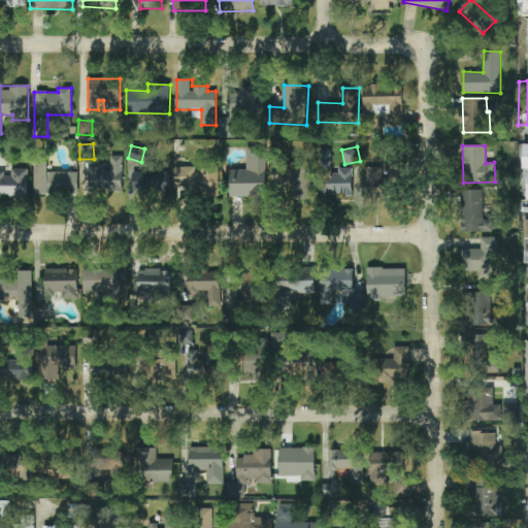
[(246,169),(229,169),(229,197),(266,197),(265,147),(245,147),(246,169)]
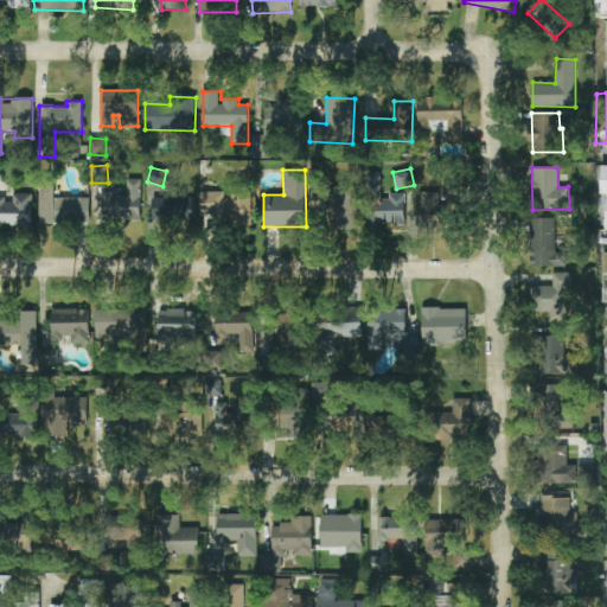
[(406,196),(379,196),(381,173),(366,172),(366,224),(404,225),(406,196)]
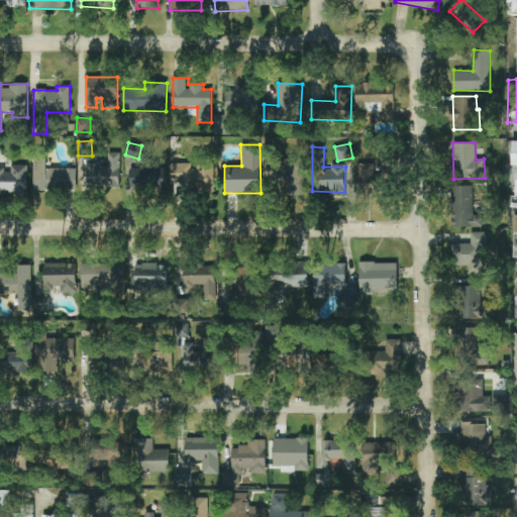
[(88,188),(121,188),(120,152),(109,152),(109,166),(87,166),(88,188)]
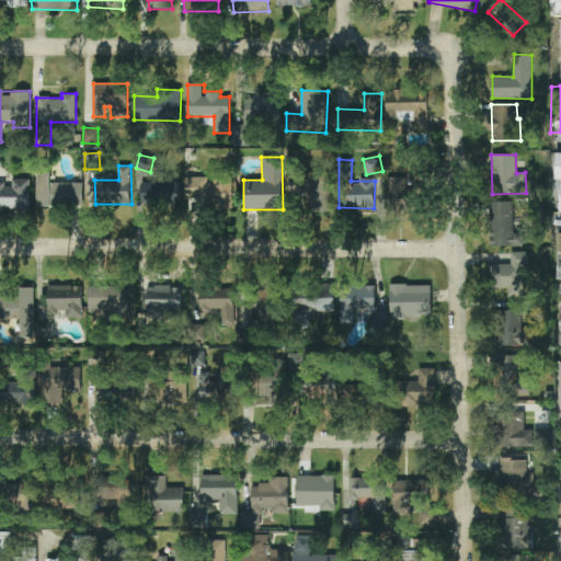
[(427,182),(426,167),(414,167),(414,183),(427,182)]
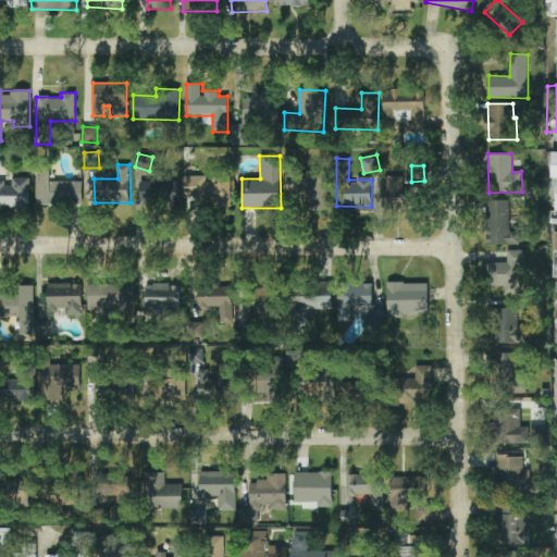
[(83,182),(50,182),(50,171),(36,171),(36,205),(82,205),(83,182)]
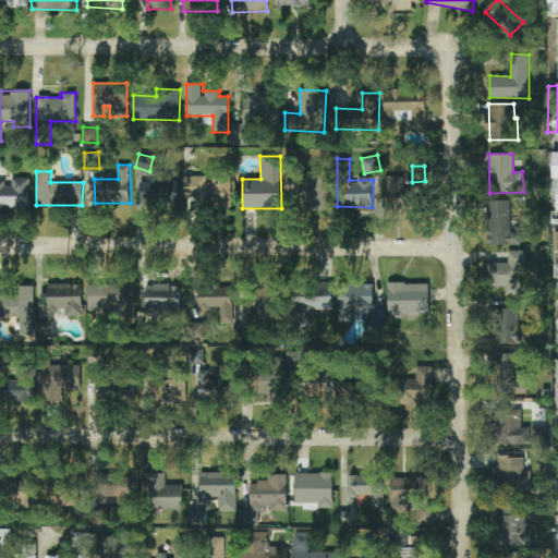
[(287,172),(287,195),(307,195),(307,207),(327,207),(328,172),(287,172)]
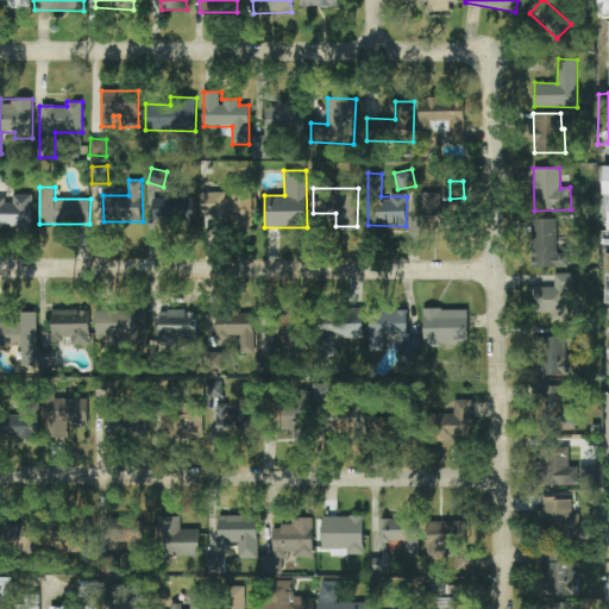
[(201,193),(201,223),(252,221),(251,190),(228,190),(228,193),(201,193)]
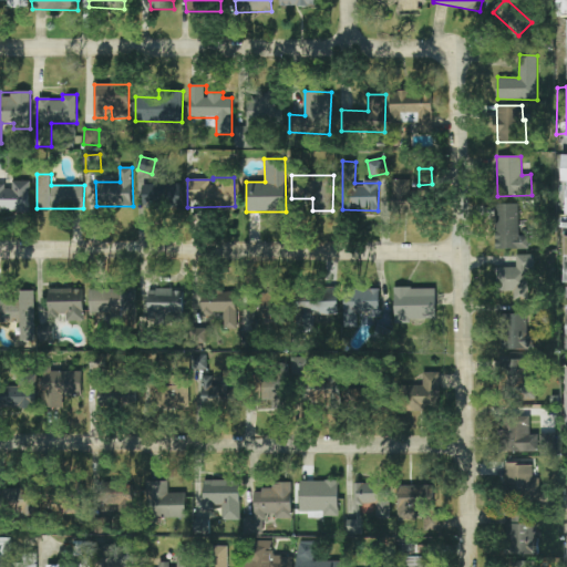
[(391,212),(415,213),(415,192),(410,192),(410,179),(392,179),(391,212)]
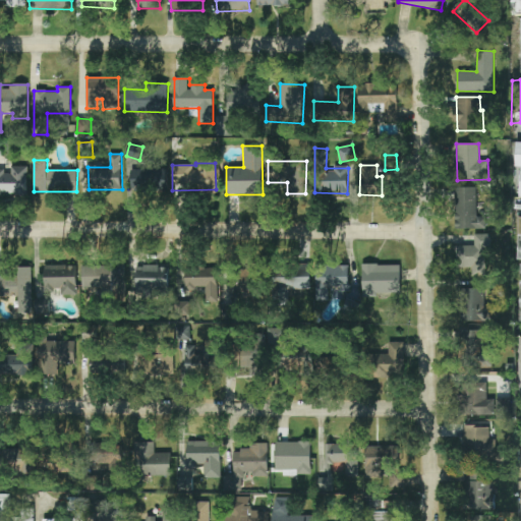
[(29,167),(11,166),(11,171),(0,170),(0,193),(27,194),(29,167)]
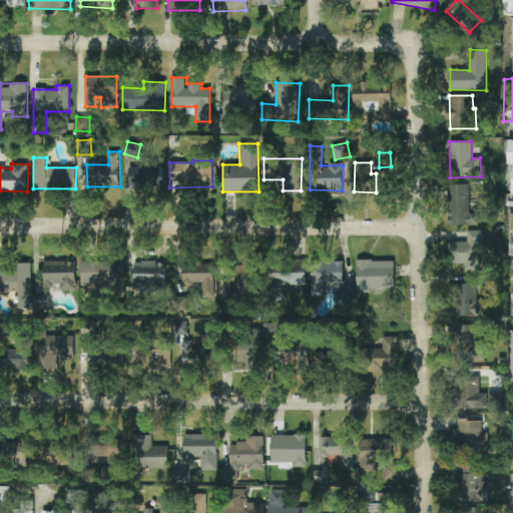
[(129,167),(130,187),(165,186),(164,166),(129,167)]
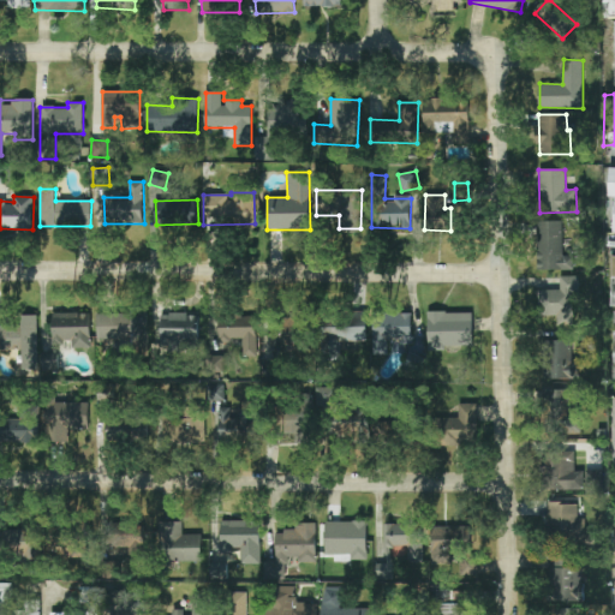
[(562,221),(537,221),(538,270),(573,270),(573,256),(562,256),(562,221)]
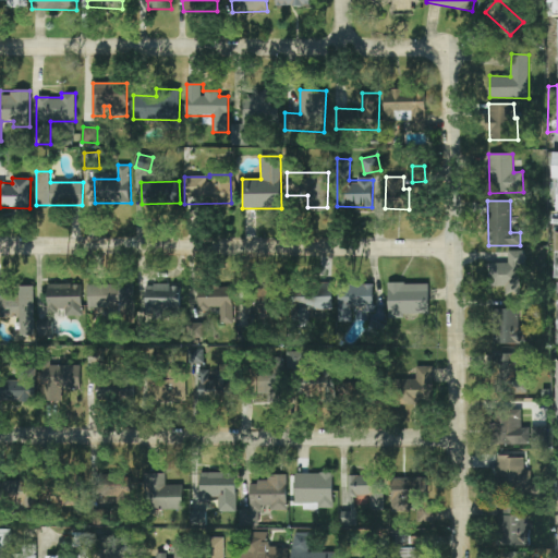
[(524,251),(508,251),(508,263),(488,263),(488,283),(505,283),(505,295),(520,295),(520,265),(525,265),(524,251)]
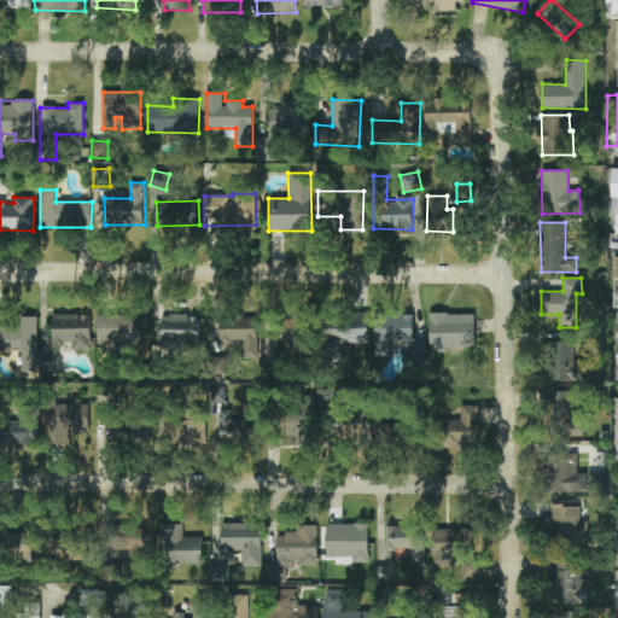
[(91,314),(53,315),(54,349),(92,349),(91,314)]
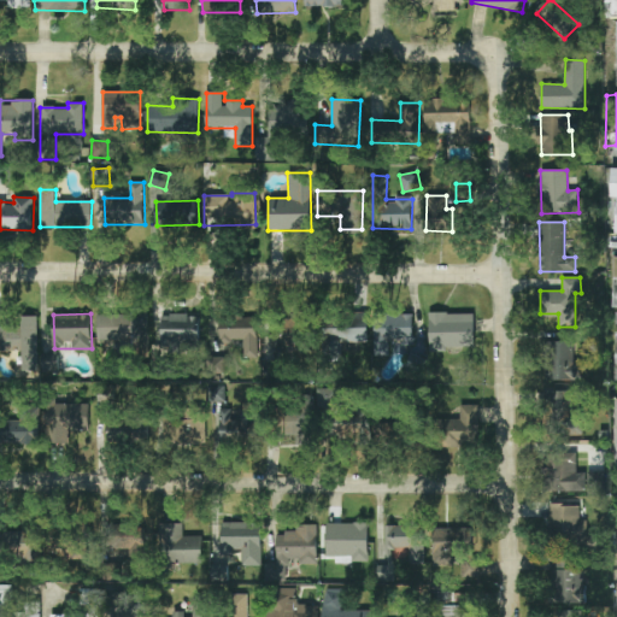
[(147,313),(97,315),(98,341),(121,340),(122,350),(148,350),(147,313)]
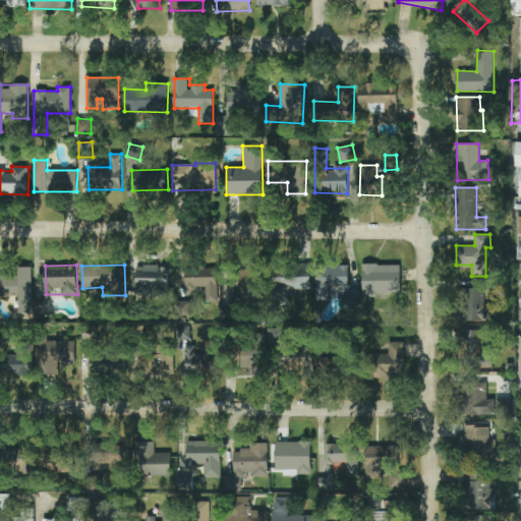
[(362,265),(361,294),(400,295),(401,265),(362,265)]
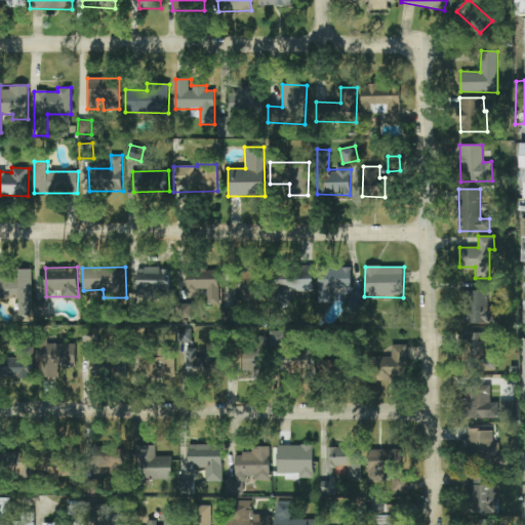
[(137,268),(138,299),(157,299),(156,291),(169,291),(169,268),(137,268)]
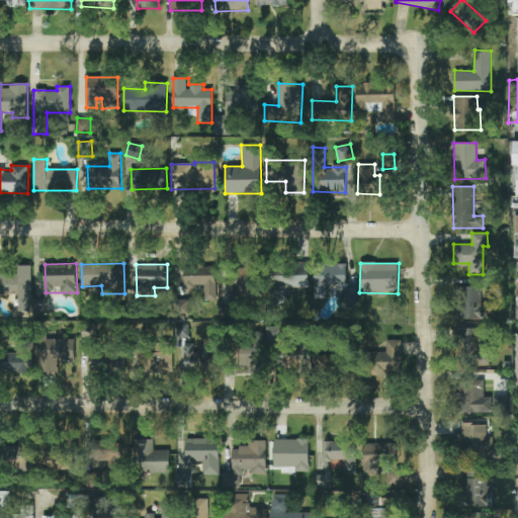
[(309,287),(309,264),(272,264),(272,299),(287,299),(286,287),(309,287)]
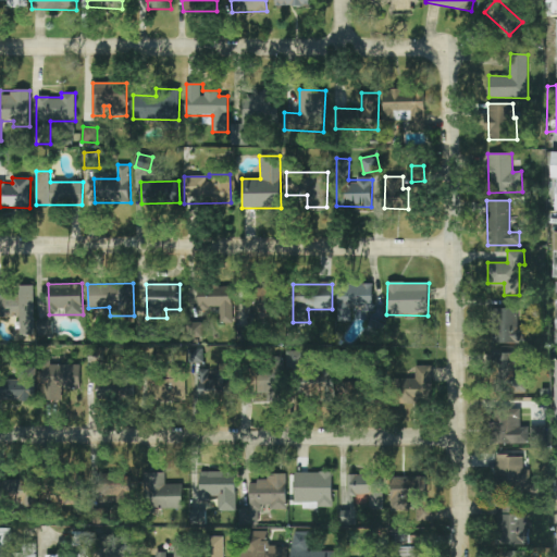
[(338,321),(353,321),(353,312),(373,311),(372,284),(337,285),(338,321)]
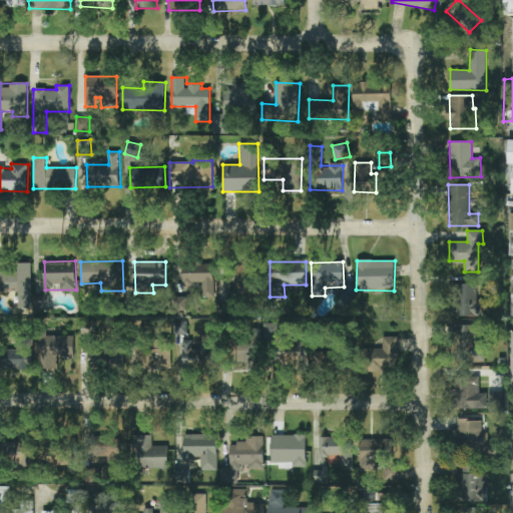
[(202,297),(214,297),(213,264),(182,264),(183,291),(193,291),(193,283),(202,283),(202,297)]
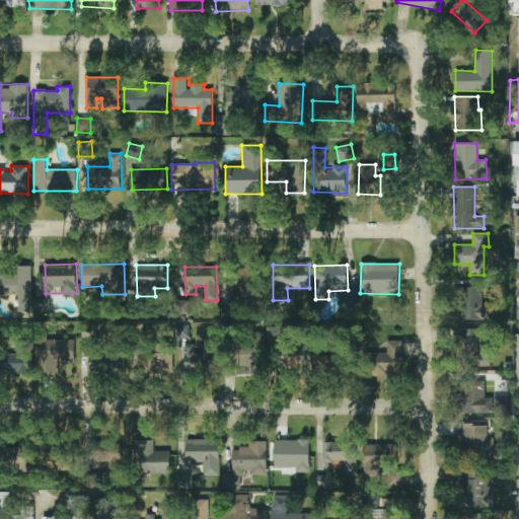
[(229,267),(228,296),(239,297),(239,292),(258,293),(260,268),(229,267)]
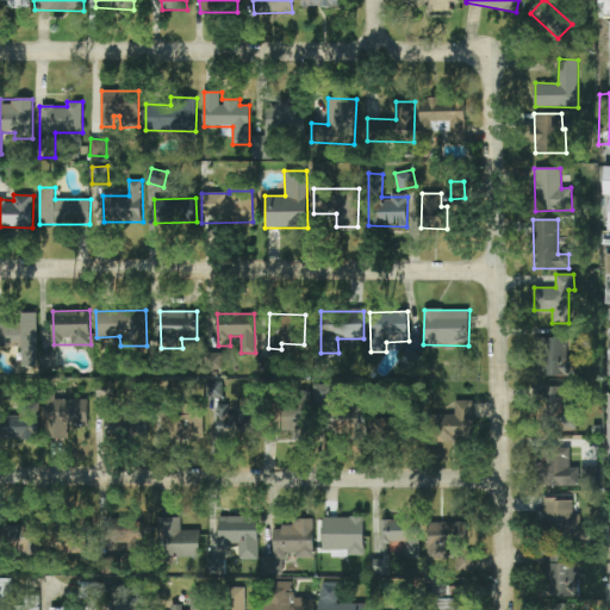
[(37,317),(0,317),(0,341),(0,348),(19,347),(19,369),(38,368),(37,317)]
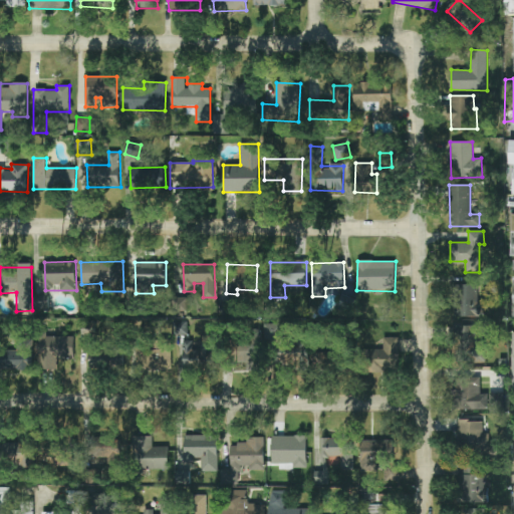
[(483,316),(482,303),(478,303),(477,284),(453,285),(454,317),(483,316)]
